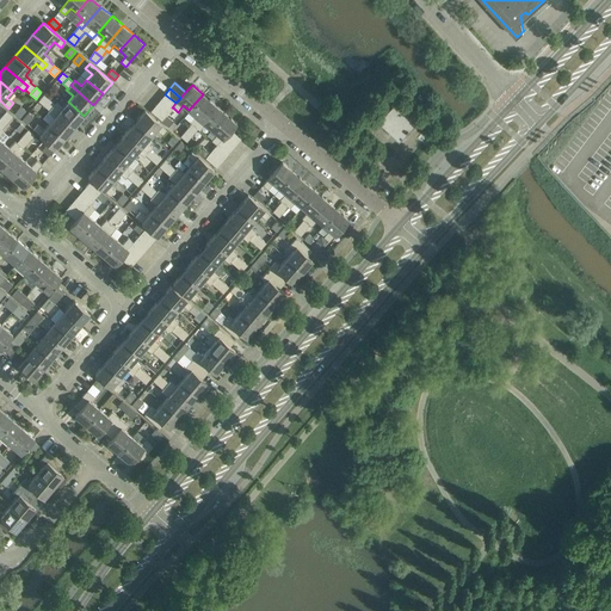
[(44,105),(49,99),(44,94),(38,102),(44,105)]
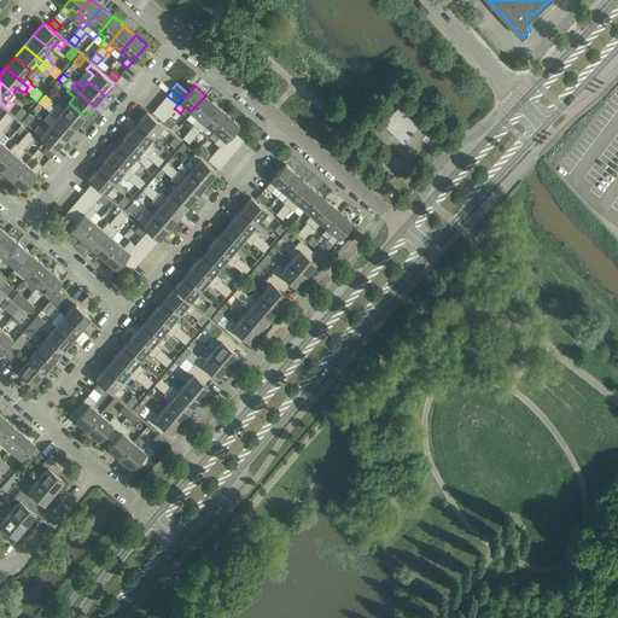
[(167,95),(162,100),(174,110),(175,109),(174,109),(178,104),(167,95)]
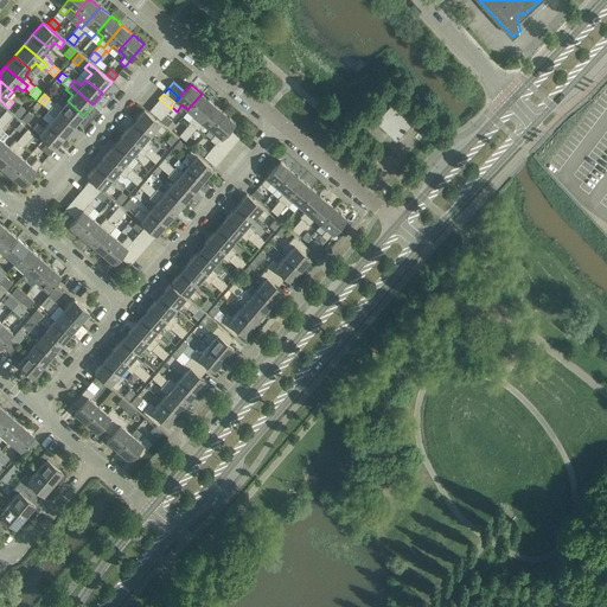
[(187,109),(183,116),(190,122),(193,126),(212,103),(202,94),(187,109)]
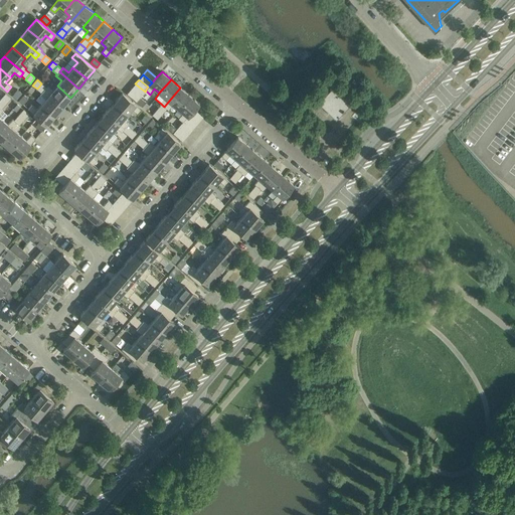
[(54,116),(62,107),(43,91),(46,88),(41,83),(37,89),(41,93),(40,95),(45,99),(41,104),(54,116)]
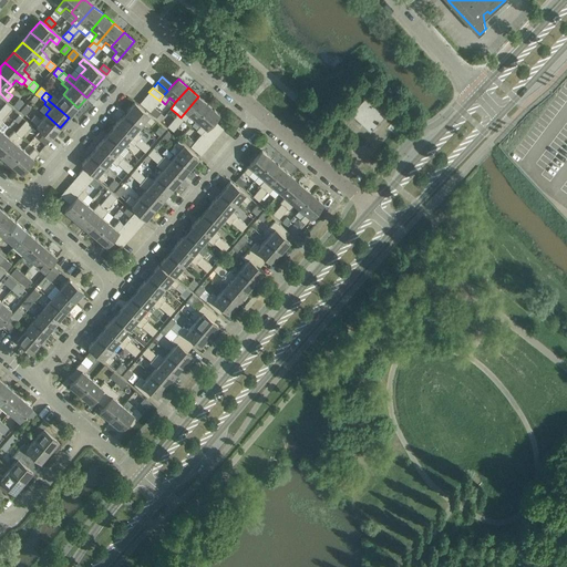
[(154,106),(160,101),(148,92),(144,98),(154,106)]
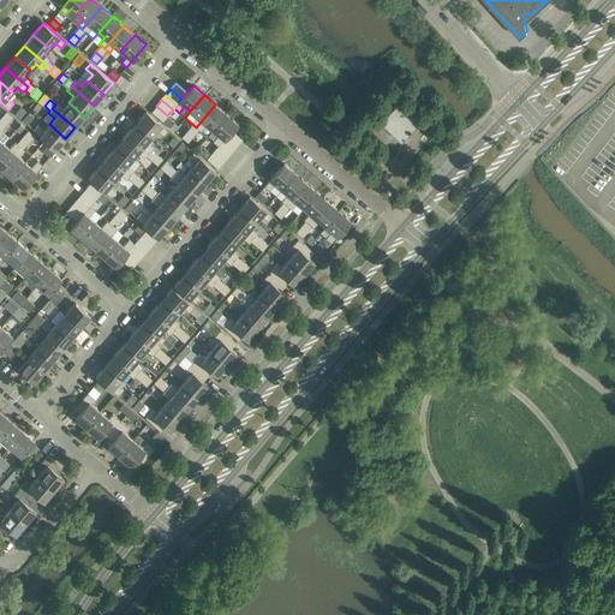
[(381,121),(382,123),(402,142),(411,132),(412,133),(413,131),(413,130),(422,121),(400,101),(381,121)]
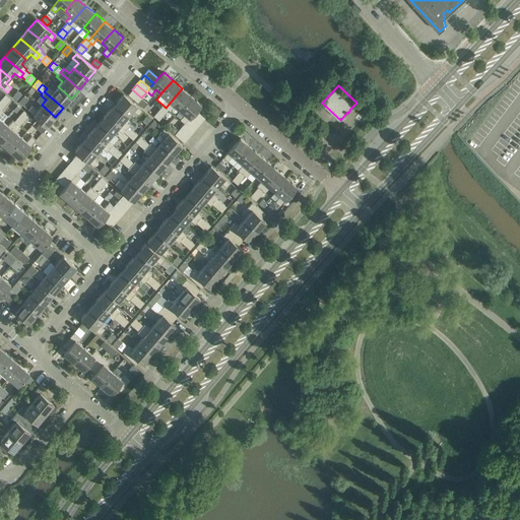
[(44,91),(63,108),(71,99),(58,86),(53,91),(48,87),(47,88),(44,91)]
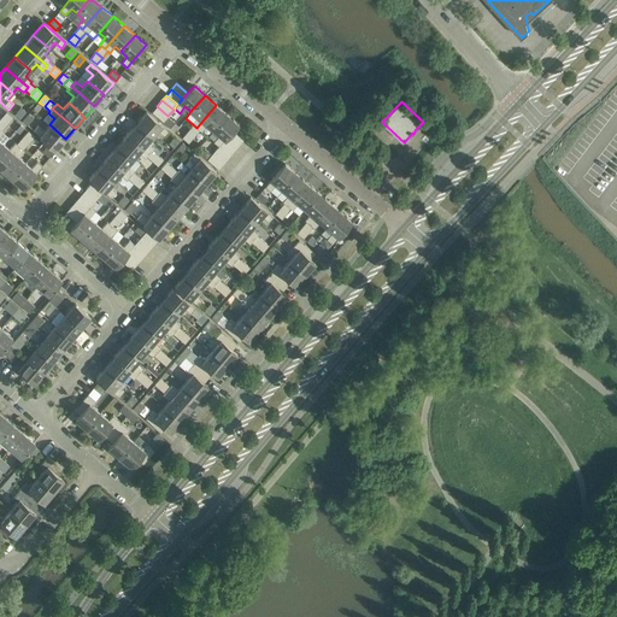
[(216,105),(197,128),(199,130),(201,131),(207,125),(213,130),(227,115),(216,105)]
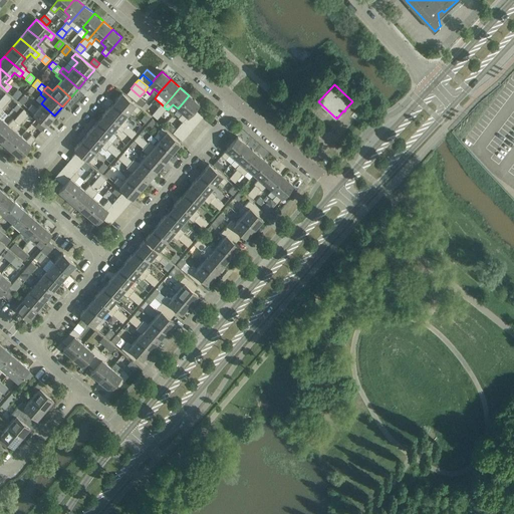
[(126,93),(136,101),(140,96),(131,88),(126,93)]
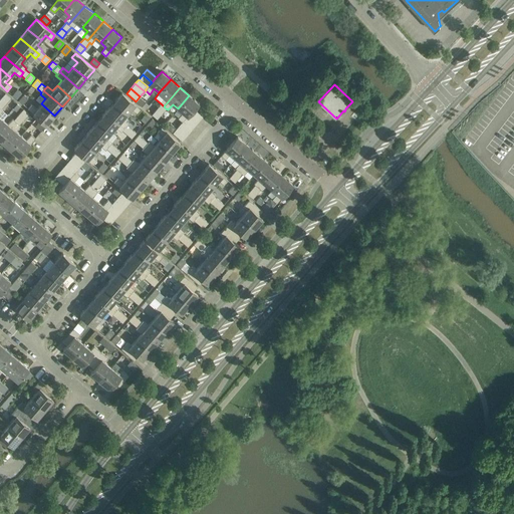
[(16,98),(21,92),(17,89),(12,95),(16,98)]
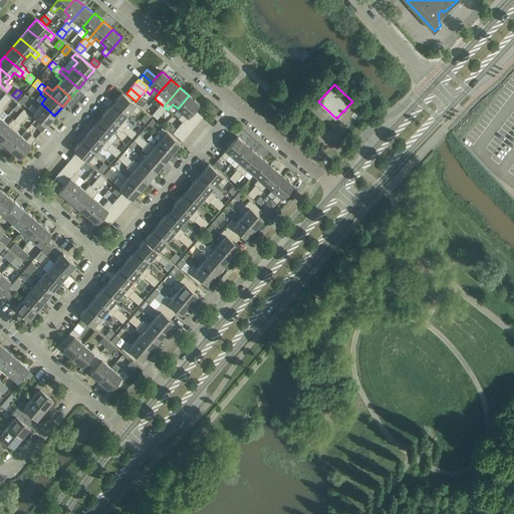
[(121,92),(113,102),(126,113),(132,108),(137,113),(141,109),(121,92)]
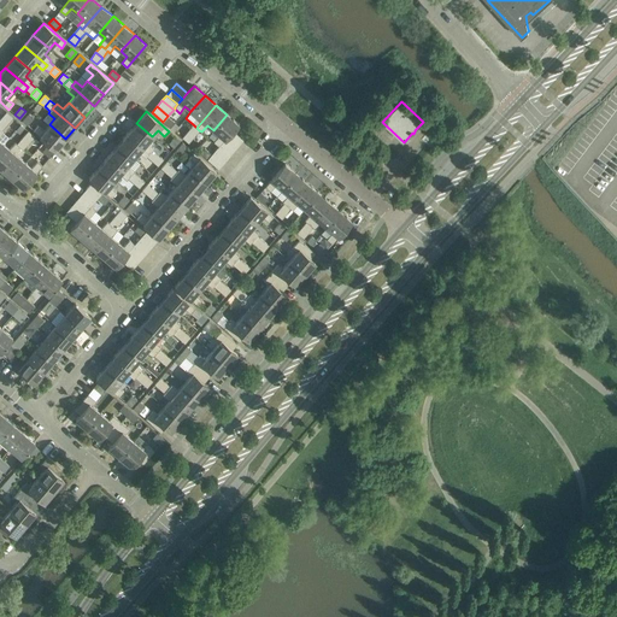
[(0,118),(7,124),(12,117),(6,112),(0,118)]
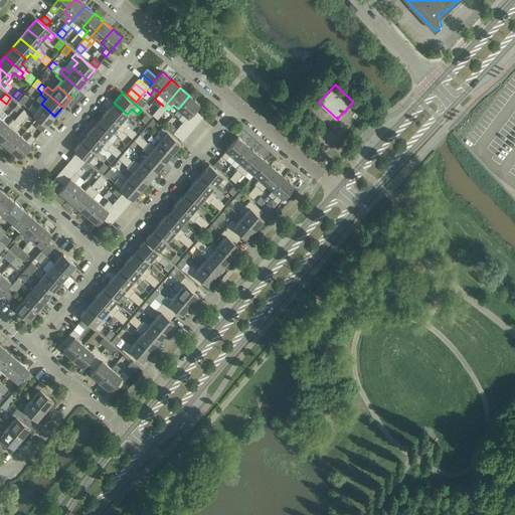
[(18,101),(22,105),(28,99),(24,95),(18,101)]
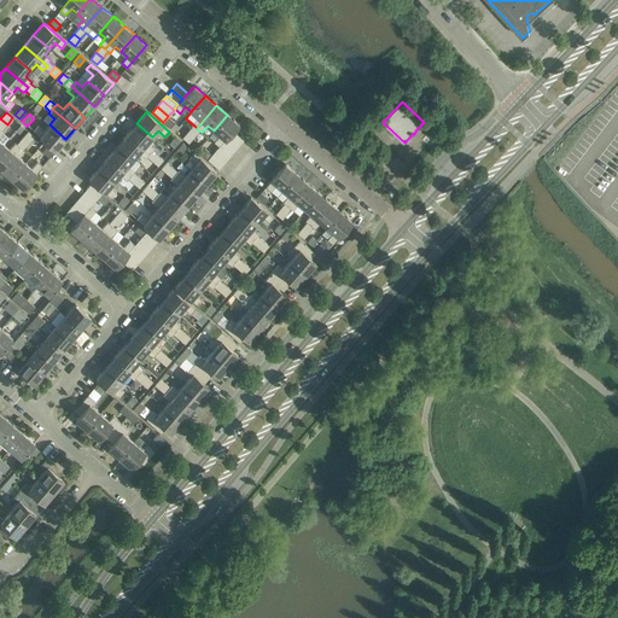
[(239,124),(227,115),(214,130),(220,135),(214,143),(219,146),(222,143),(227,136),(233,130),(239,124)]
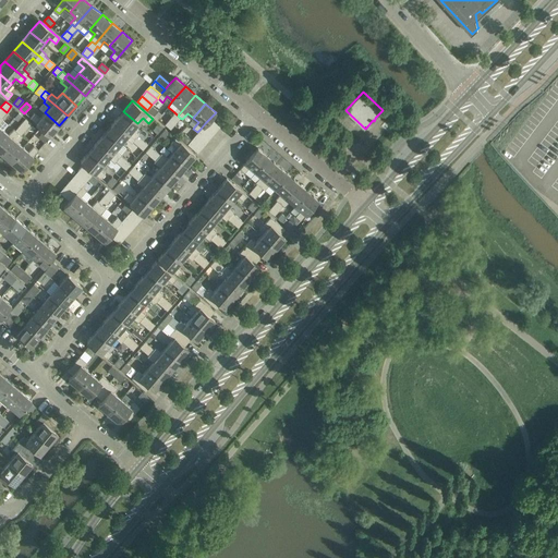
[(158,110),(152,105),(147,110),(154,116),(158,110)]
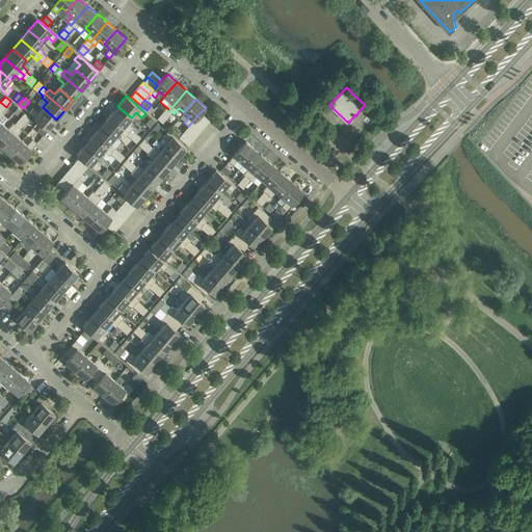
[(117,106),(109,115),(129,132),(127,135),(131,139),(136,133),(131,129),(133,128),(127,123),(131,117),(117,106)]
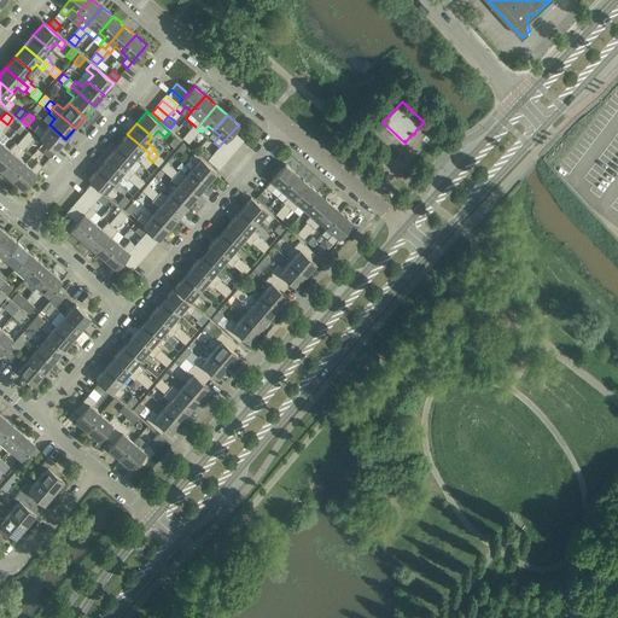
[(396,169),(412,179),(441,134),(425,123),(396,169)]
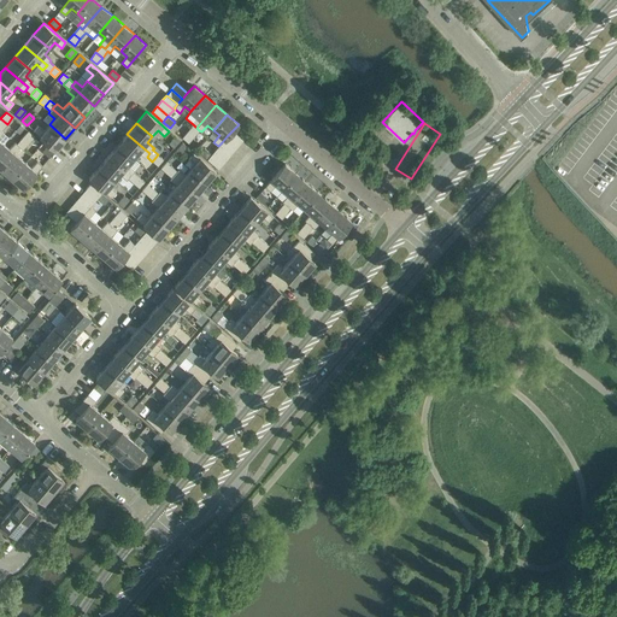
[(34,130),(56,150),(65,139),(50,124),(45,130),(37,125),(34,130)]
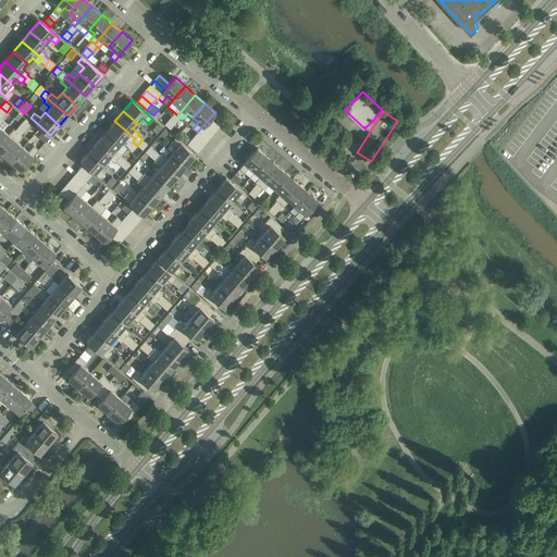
[(164,124),(168,126),(177,115),(174,112),(164,124)]
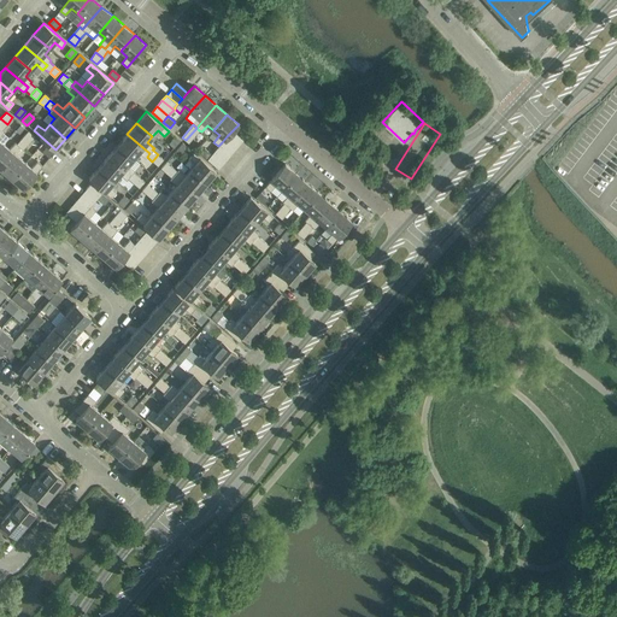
[(199,130),(197,128),(186,140),(188,144),(194,136),(199,130)]
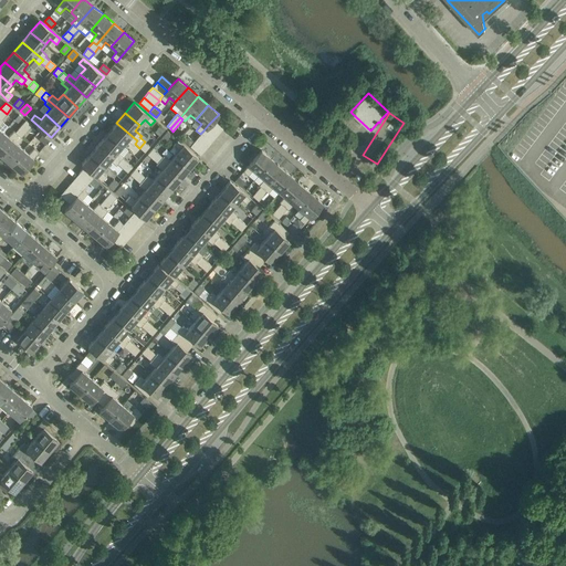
[(21,126),(27,130),(32,125),(25,119),(21,126)]
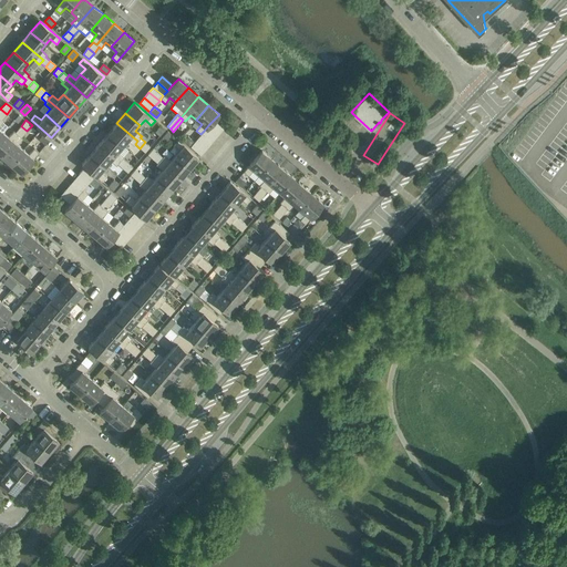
[(224,129),(214,120),(208,125),(218,134),(224,129)]
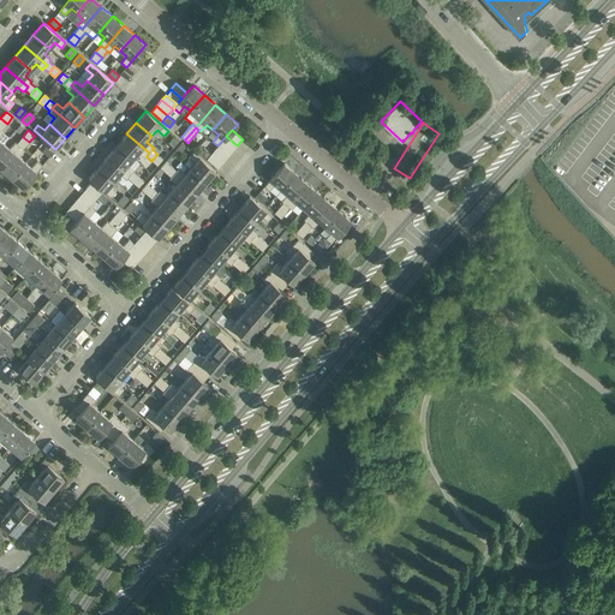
[(149,153),(126,133),(117,144),(133,159),(138,153),(145,157),(147,156),(149,153)]
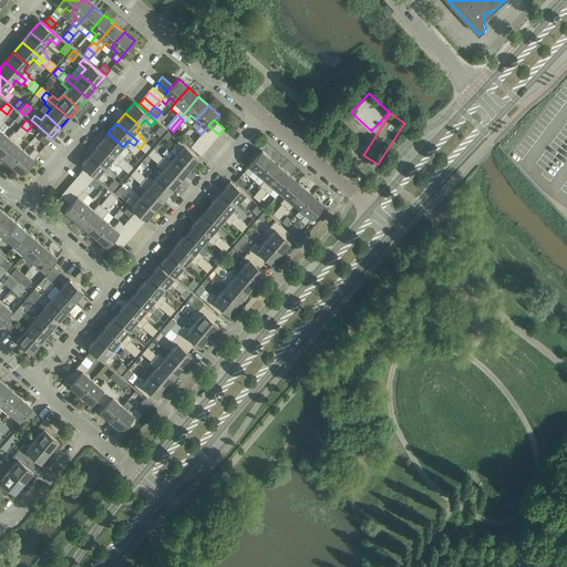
[(165,129),(161,125),(155,132),(160,135),(165,129)]
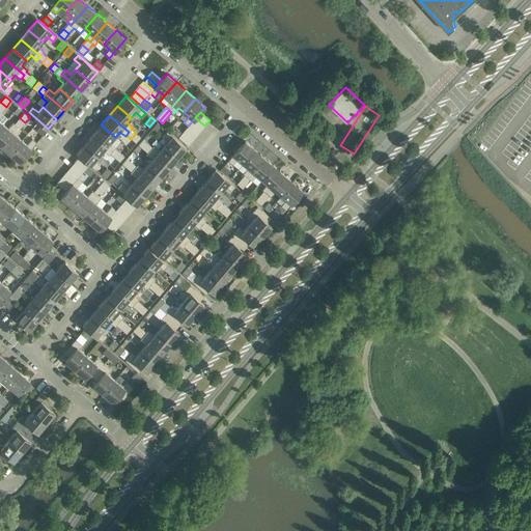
[(200,131),(204,126),(195,117),(191,122),(200,131)]
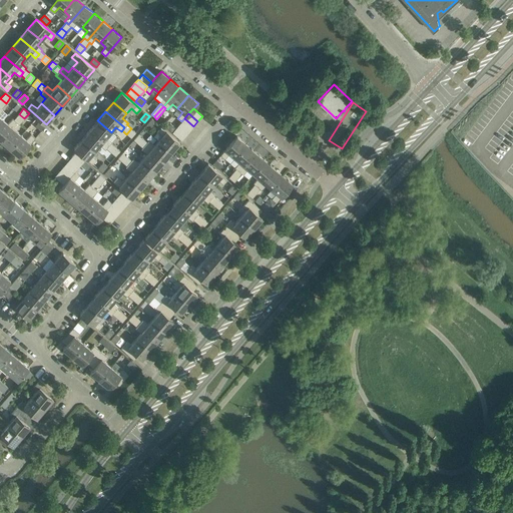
[(0,140),(17,122),(19,124),(24,118),(19,114),(14,119),(13,118),(8,124),(3,119),(0,122),(0,140)]
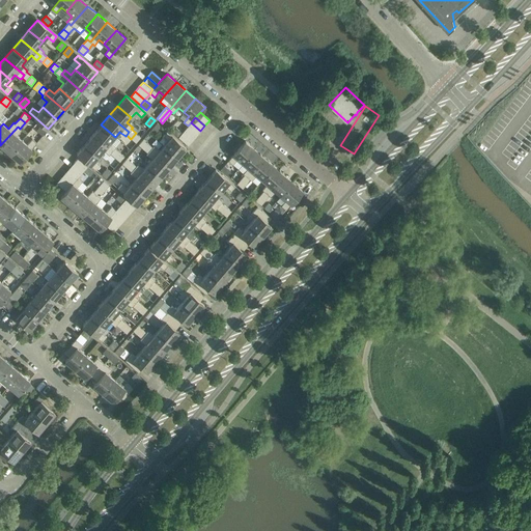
[(157,122),(151,129),(156,133),(161,127),(157,122)]
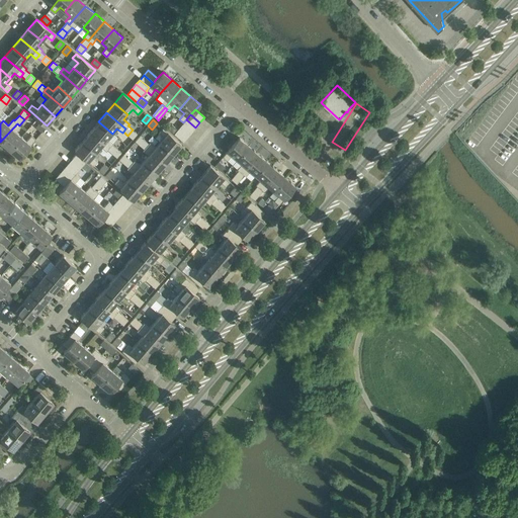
[(183,122),(182,124),(191,132),(195,127),(186,119),(183,122)]
